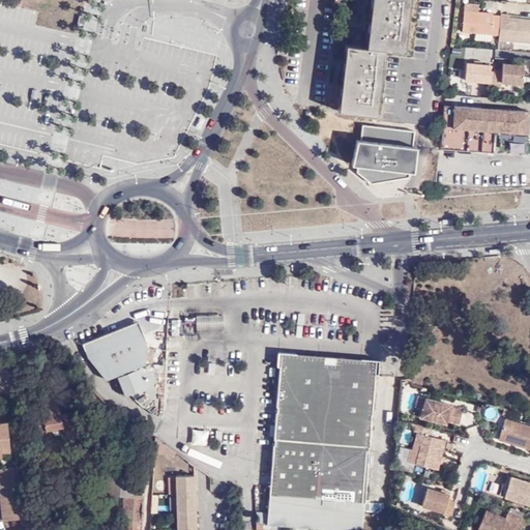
[(342,59),(340,76),(337,92),(335,108),(376,113),(383,47),(403,49),(408,0),(370,0),(366,28),(364,45),(344,42),(342,59)]
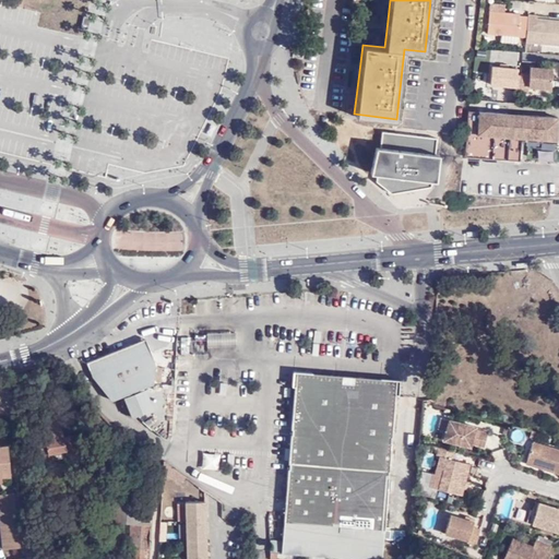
[(488,33),(528,36),(530,16),(520,15),(520,13),(490,11),(488,33)]
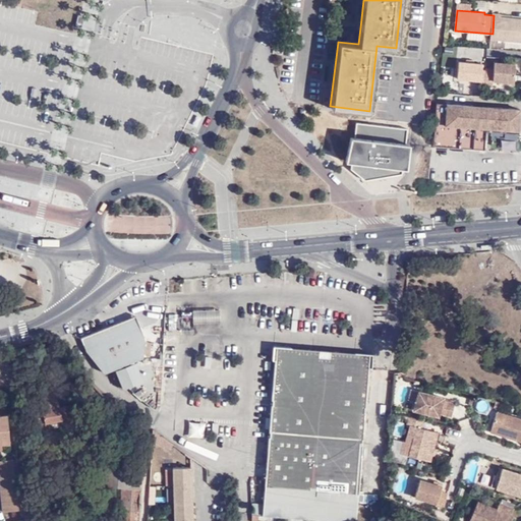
[(494,15),(493,34),(491,38),(520,41),(520,18),(502,17),(502,13),(494,13),(494,15)]
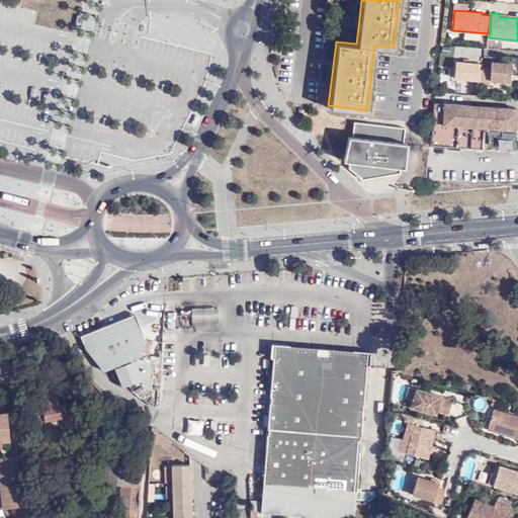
[(482,62),(458,60),(456,77),(480,79),(482,62)]
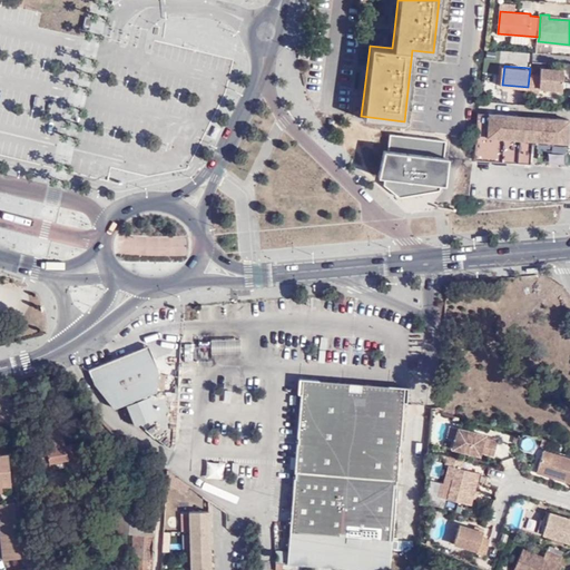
[(564,69),(542,67),(542,75),(533,74),(532,92),(540,94),(541,86),(563,88),(564,69)]
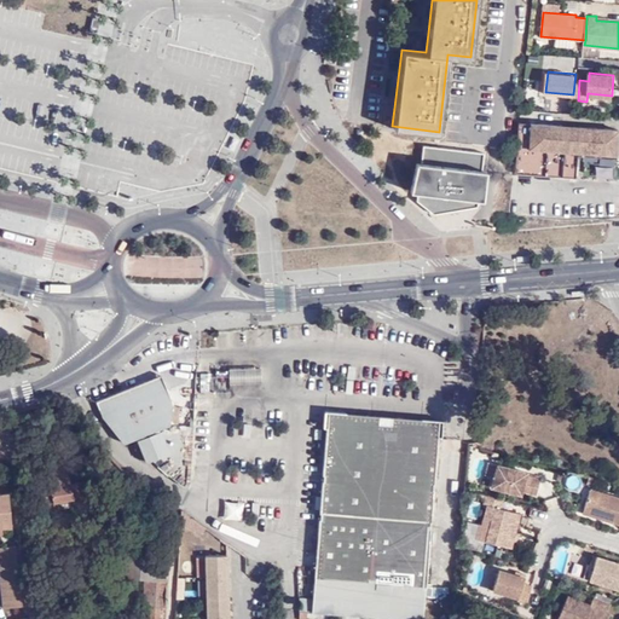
[(618,129),(520,122),(519,129),(618,139),(618,138),(618,129)]
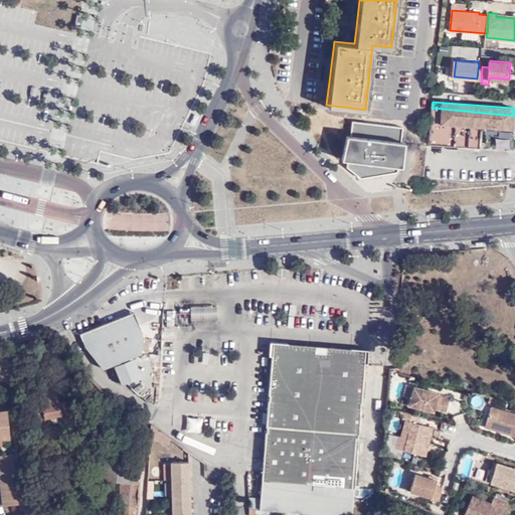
[(432,108),(430,143),(481,145),(482,130),(514,132),(514,116),(432,108)]
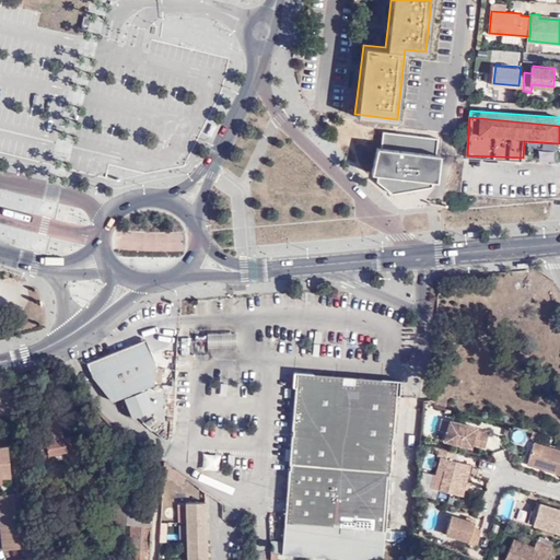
[(373,127),(366,181),(435,186),(442,136),(373,127)]
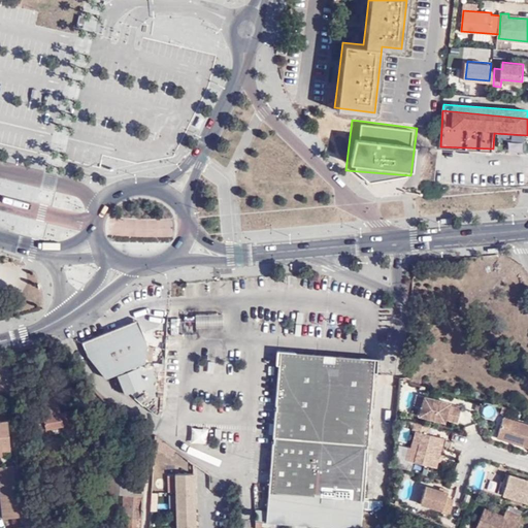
[(341,142),(341,130),(329,130),(329,131),(330,131),(330,137),(329,137),(334,142),(334,141),(340,142),(341,142)]
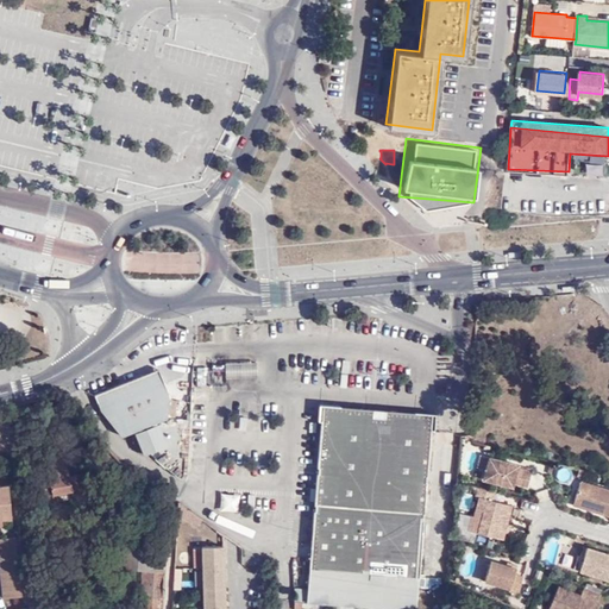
[(473,202),(399,196),(431,220),(470,221),(473,202)]
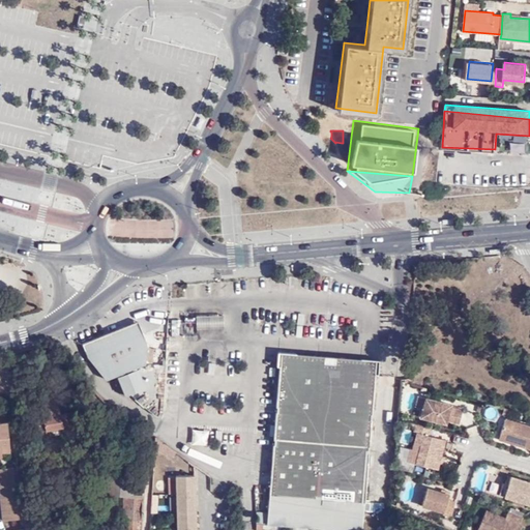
[(224,315),(196,316),(196,328),(224,327),(224,315)]
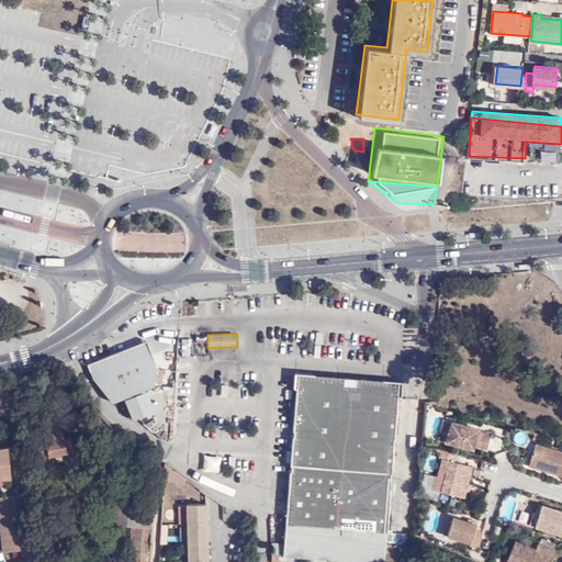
[(205,351),(205,337),(195,337),(195,351),(205,351)]
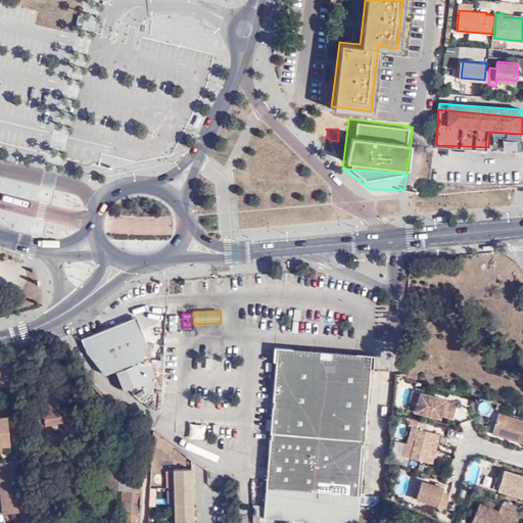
[(154,410),(159,413),(161,407),(163,375),(149,374),(151,344),(146,344),(136,317),(81,339),(86,352),(104,374),(111,371),(119,389),(123,390),(128,388),(139,397),(147,387),(146,396),(143,401),(153,410),(154,410)]
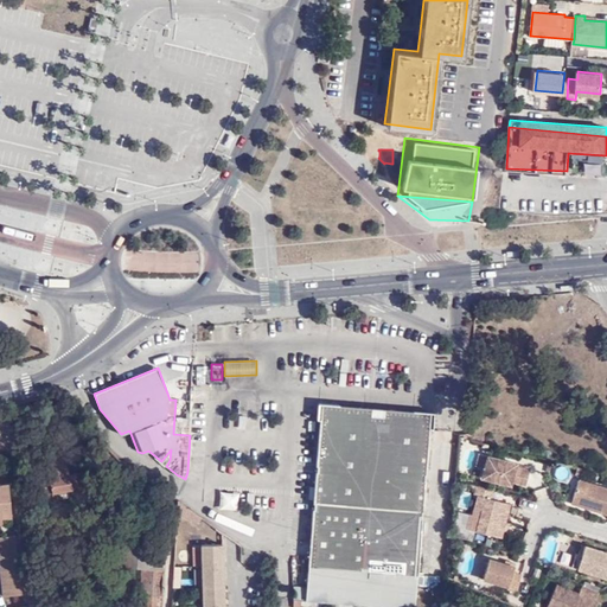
[(401,606),(414,606),(430,411),(321,403),(305,599),(401,606)]
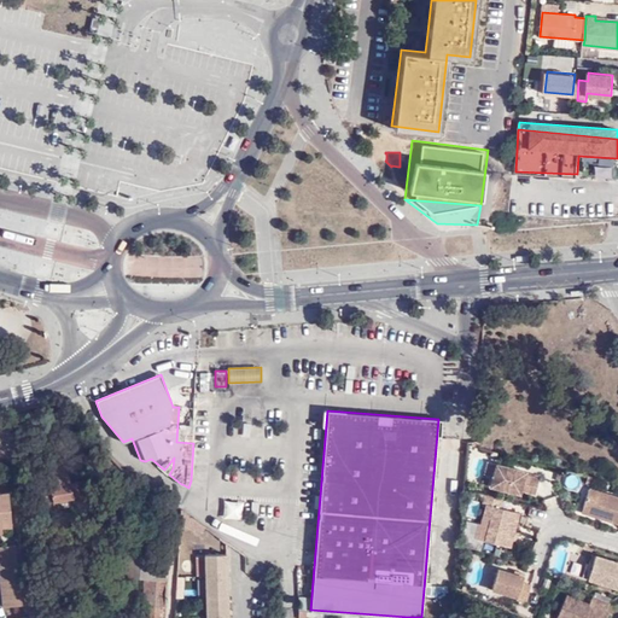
[(64,450),(63,439),(50,442),(51,453),(64,450)]
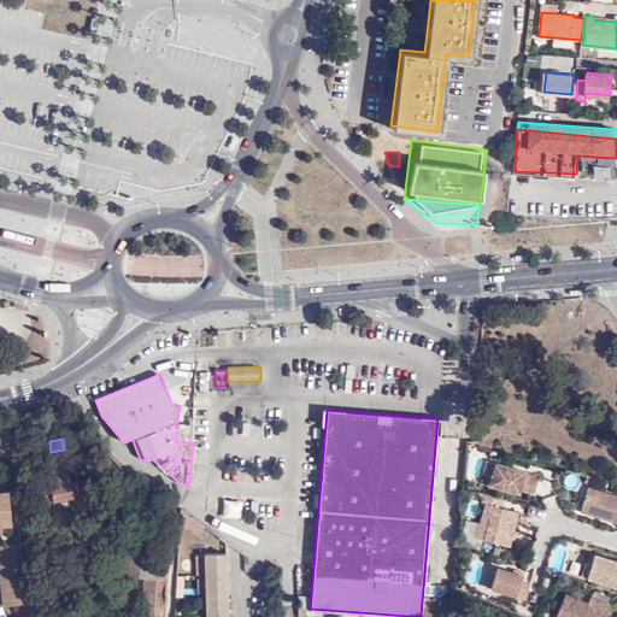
[(68,457),(58,458),(59,464),(51,466),(48,470),(52,486),(39,488),(42,510),(57,509),(56,500),(74,497),(75,505),(88,503),(84,480),(71,481),(68,457)]
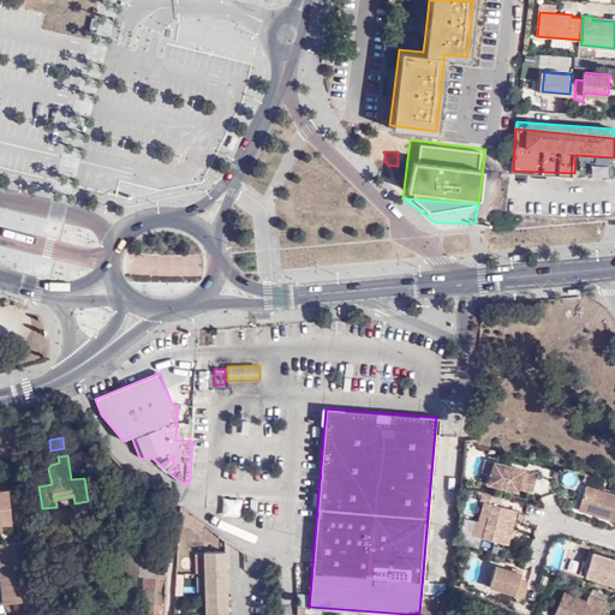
[(494,463),(484,460),(482,470),(491,472),(489,483),(518,490),(519,488),(533,490),(537,476),(523,472),(524,469),(494,461),(494,463)]
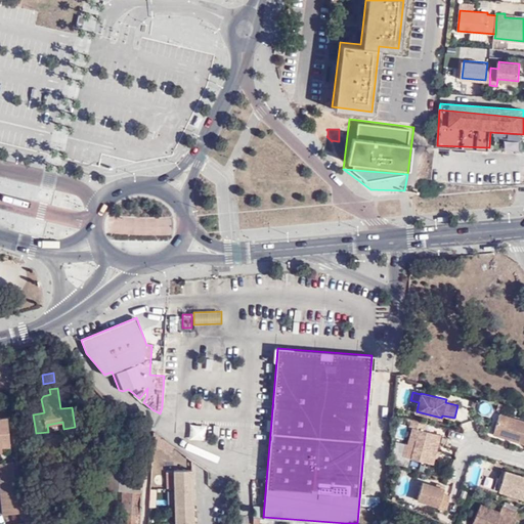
[(523,421),(500,413),(494,434),(523,443),(523,421)]
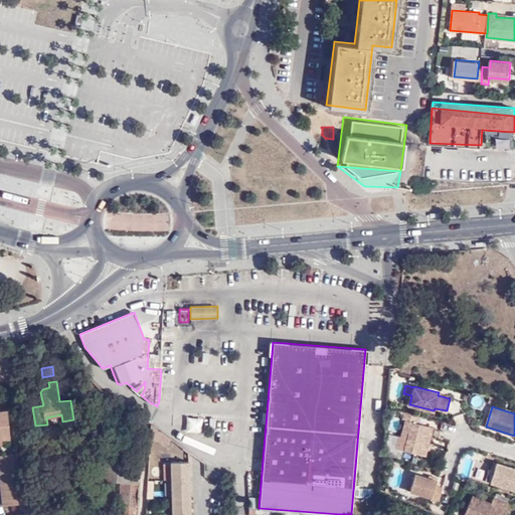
[(1,438),(9,438),(7,409),(0,409),(0,443),(1,443),(1,438)]
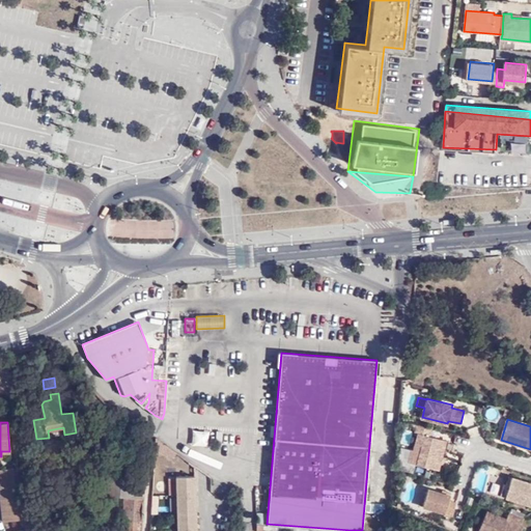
[(430,436),(432,428),(418,424),(415,432),(418,434),(415,444),(422,446),(417,464),(439,470),(440,464),(444,465),(447,457),(443,455),(447,441),(430,436)]
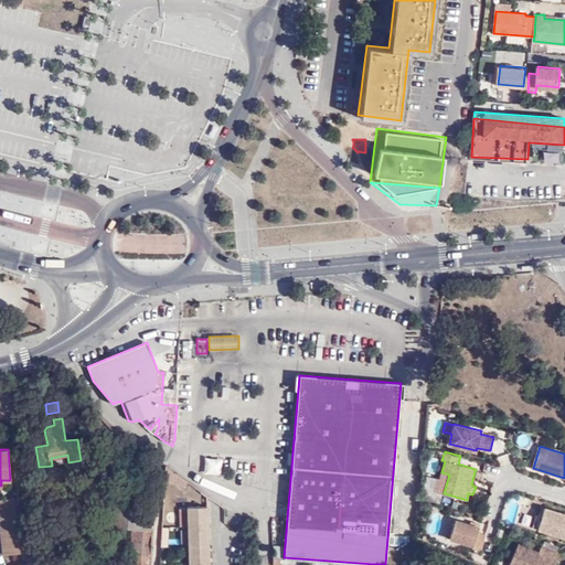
[(67,455),(51,458),(52,466),(68,462),(67,455)]
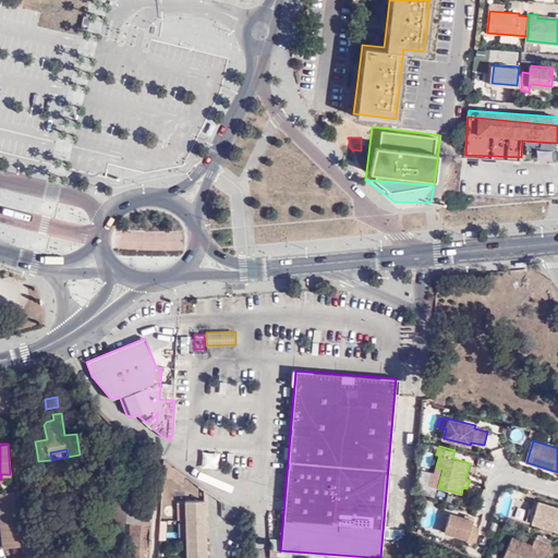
[(222,451),(201,449),(199,464),(221,466),(222,451)]
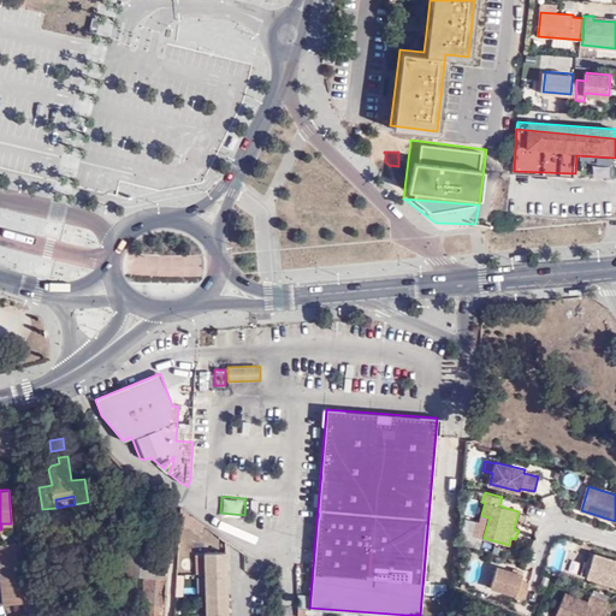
[(201,531),(205,525),(191,515),(181,508),(179,508),(179,525),(179,526),(201,531)]
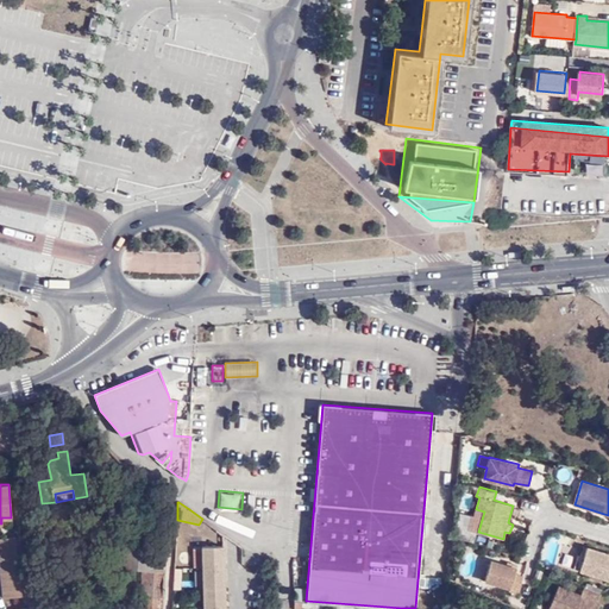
[(0,538),(0,573),(2,598),(23,596),(16,537),(0,538)]
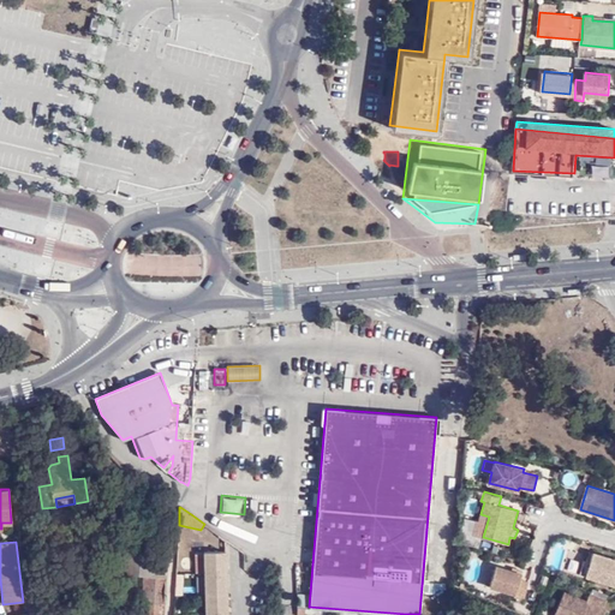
[(204,553),(196,554),(196,572),(206,572),(206,573),(226,572),(226,551),(204,551),(204,553)]
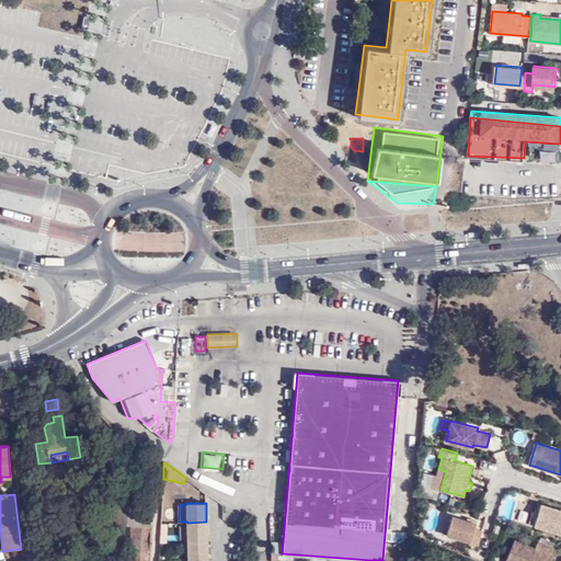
[(560,533),(560,510),(542,504),(539,513),(534,511),(529,524),(560,533)]
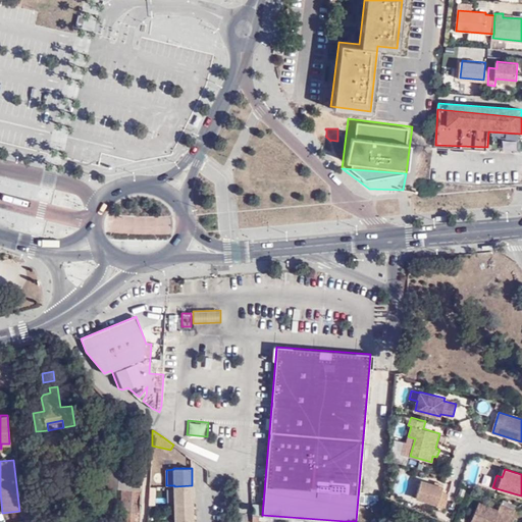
[(441,492),(442,486),(421,480),(415,498),(437,505),(436,507),(444,509),(448,494),(441,492)]
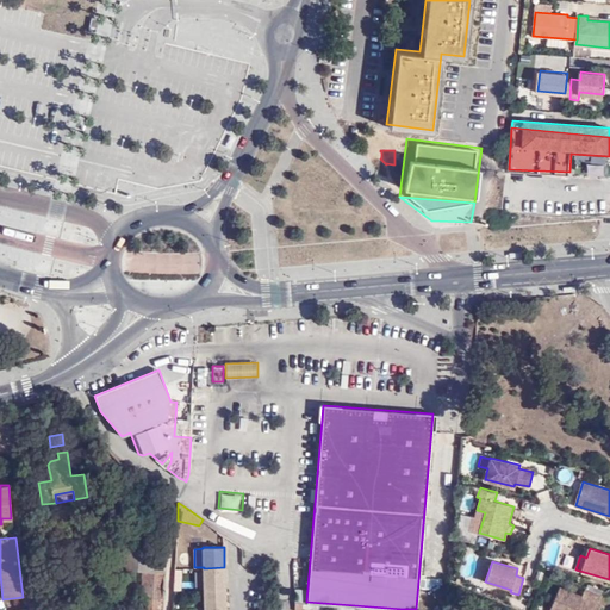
[(204,590),(225,589),(224,567),(204,568),(204,590)]
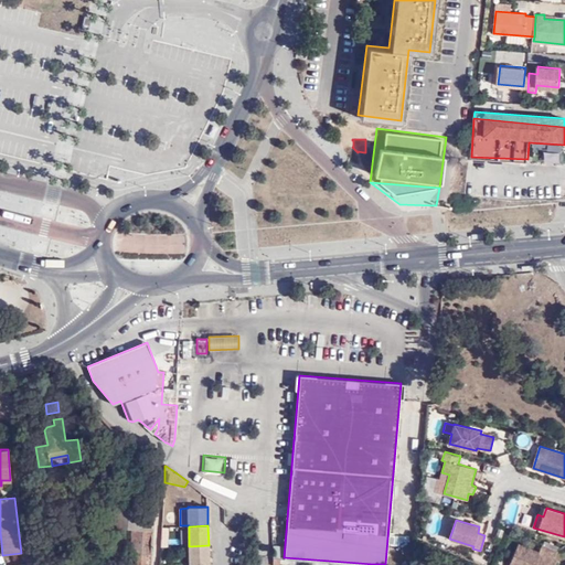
[(556,558),(560,551),(543,544),(540,552),(520,543),(510,564),(555,564),(558,560),(556,558)]
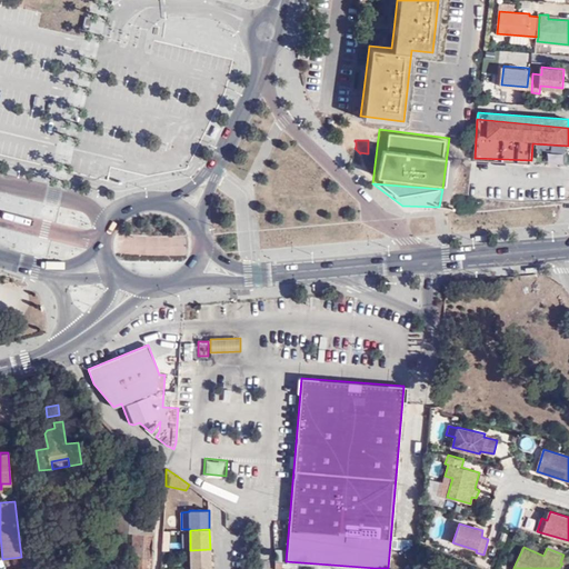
[(190,568),(197,568),(210,568),(210,549),(190,550),(190,568)]
